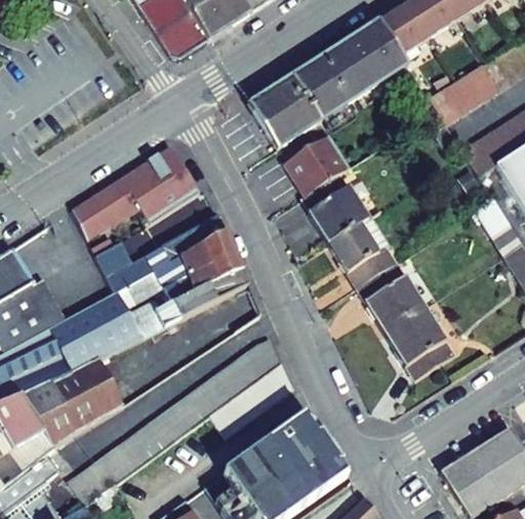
[(208,38),(184,0),(147,0),(137,6),(169,54),(178,56),(208,38)]
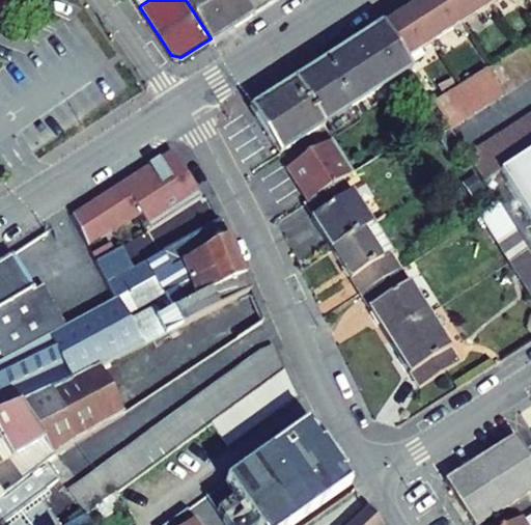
[(186,0),(211,38),(254,9),(248,0),(186,0)]
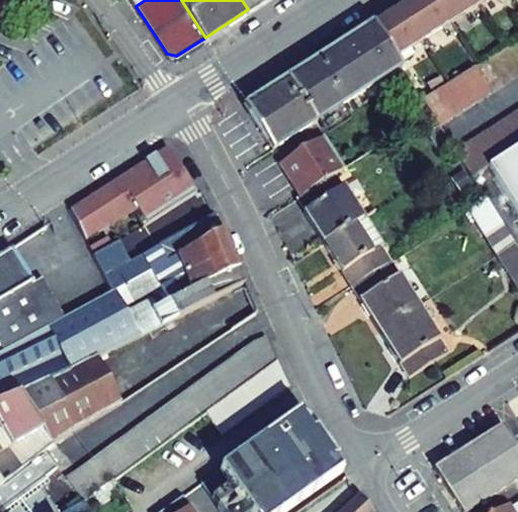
[(242,0),(248,9),(262,0),(242,0)]
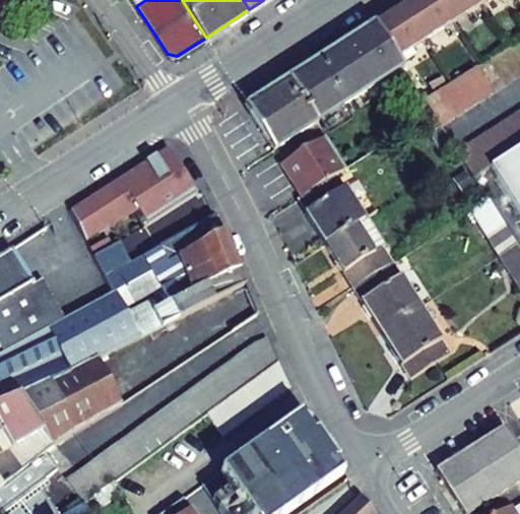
[(404,0),(402,1),(425,36),(452,17),(441,0),(404,0)]
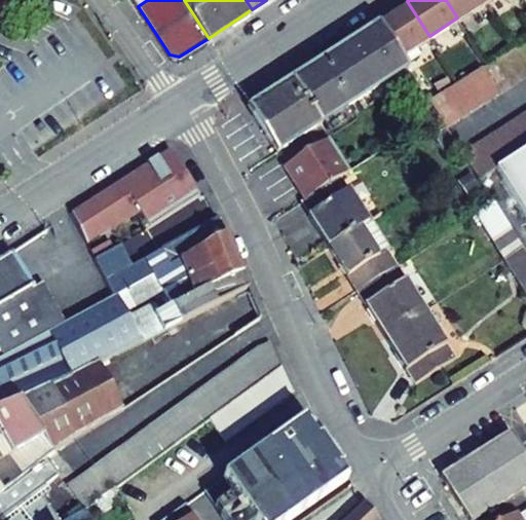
[(446,0),(457,17),(485,0),(446,0)]
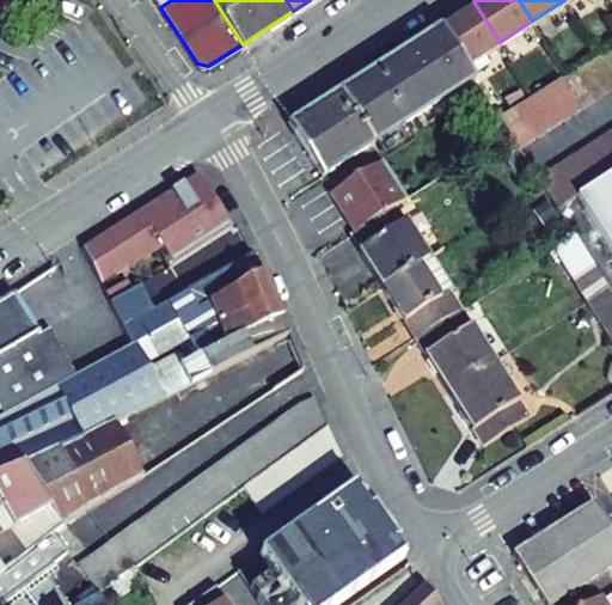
[(441,23),(466,62),(500,42),(473,1),(441,23)]
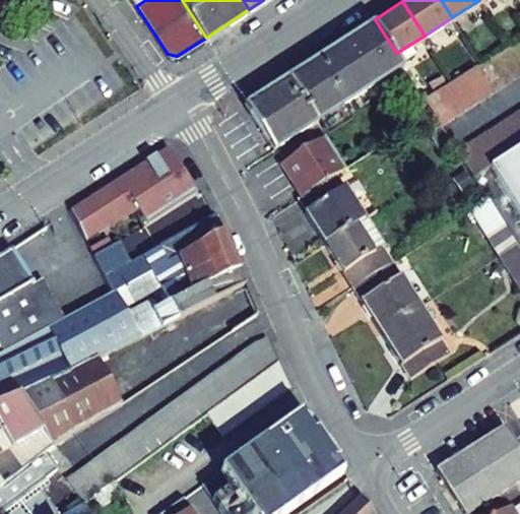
[(375,19),(332,47),(361,90),(403,63),(396,53),(375,19)]
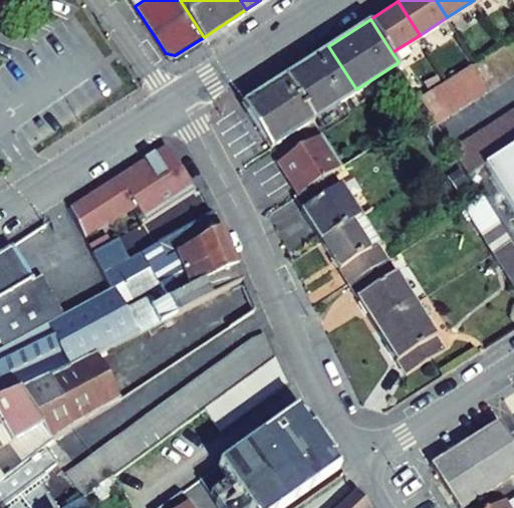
[(313,116),(356,89),(328,46),(285,73),(313,116)]
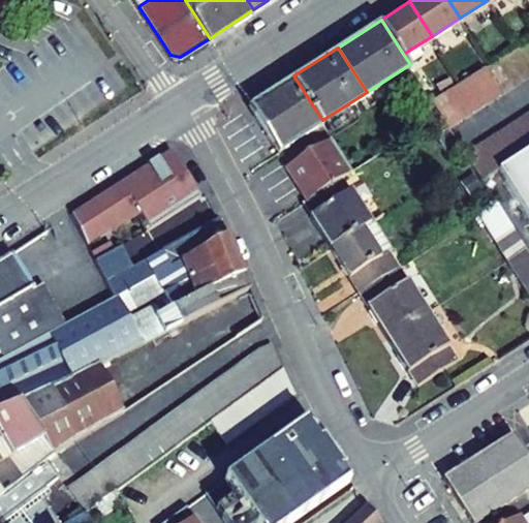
[(470,71),(488,98),(501,89),(484,63),(470,71)]
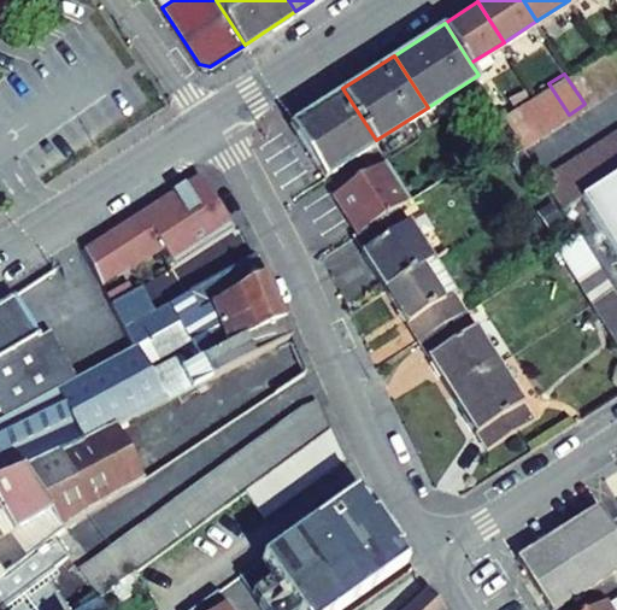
[(534,94),(553,124),(569,115),(548,83),(535,92),(534,94)]
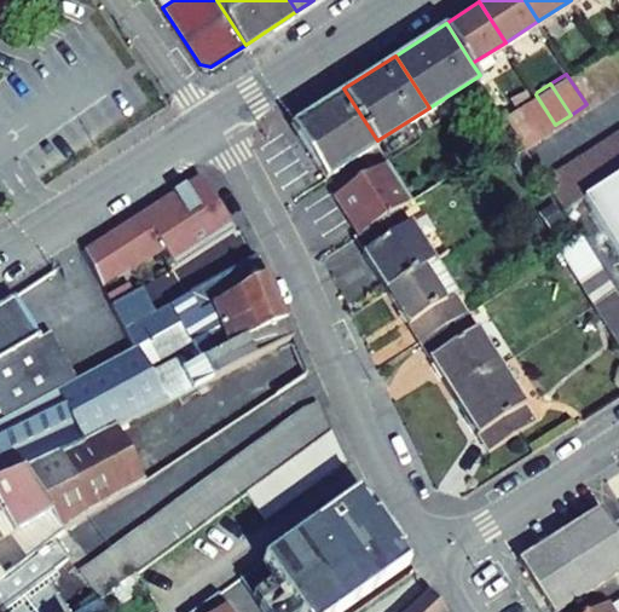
[(377,140),(343,88),(293,121),(327,174),(377,140)]
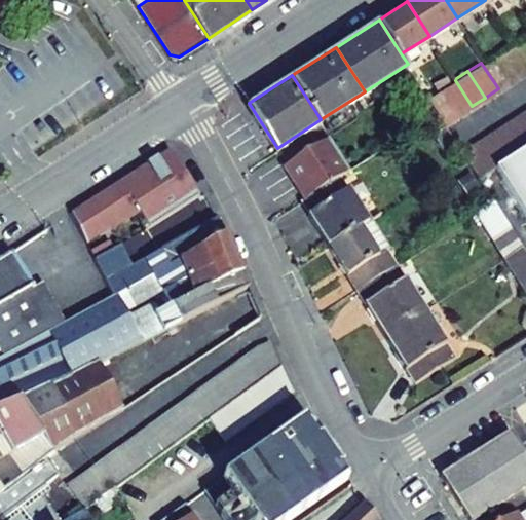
[(455,80),(442,88),(458,114),(472,106),(455,80)]
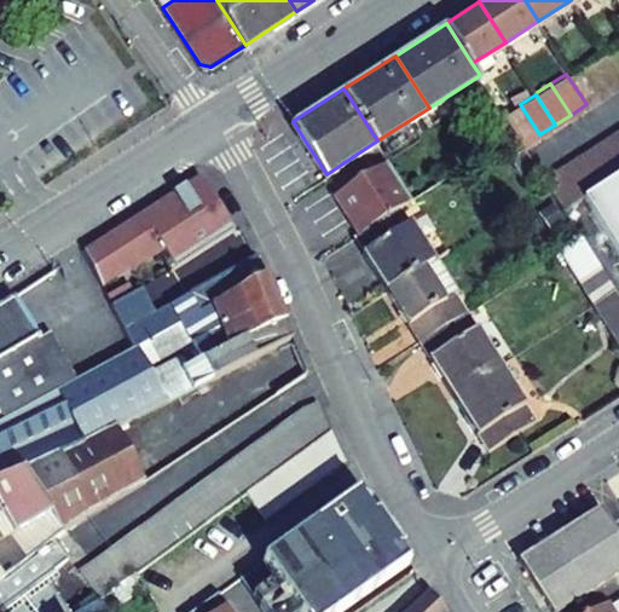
[(520,104),(504,114),(514,130),(524,144),(539,134),(520,104)]
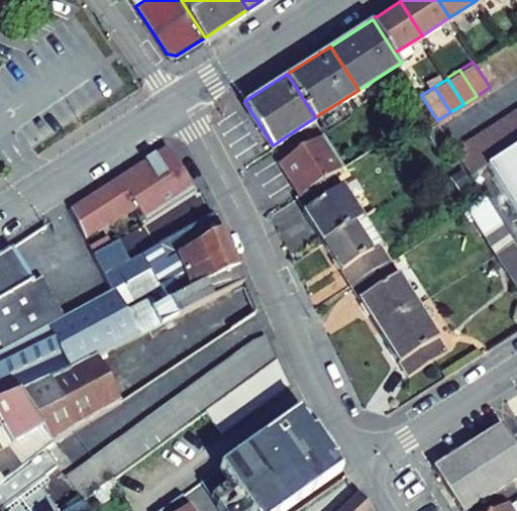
[(516,105),(505,113),(516,131),(516,105)]
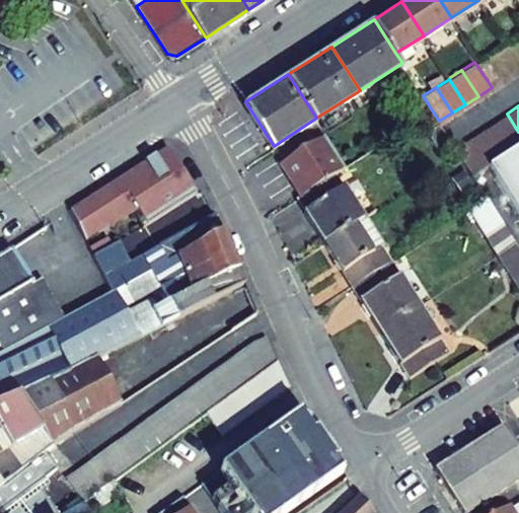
[(518,142),(518,132),(507,114),(494,122),(511,148),(518,142)]
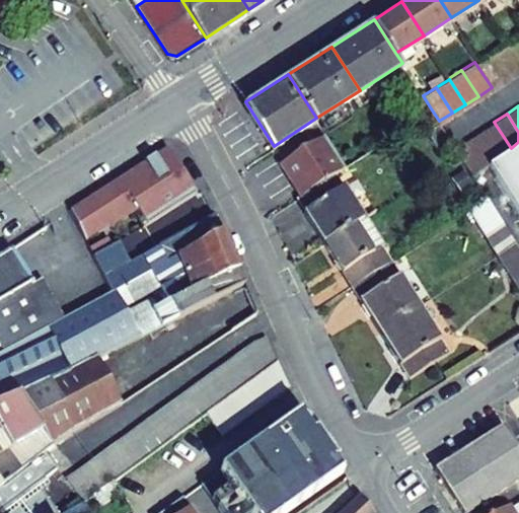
[(427,130),(438,148),(451,140),(439,121),(427,130)]
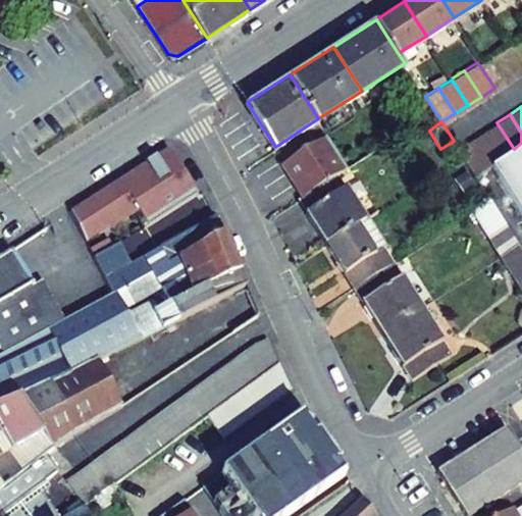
[(483,131),(501,157),(514,149),(497,122),(483,131)]
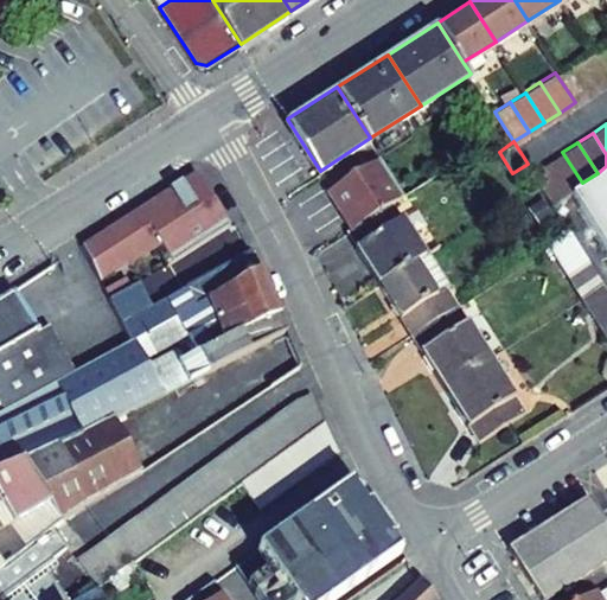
[(582,183),(562,152),(548,163),(567,192),(572,190),(582,183)]
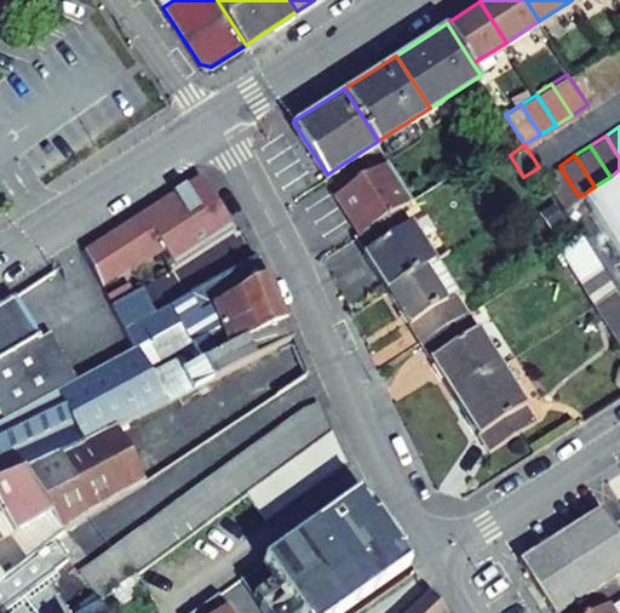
[(413,196),(388,156),(334,192),(359,230),(400,204),(413,196)]
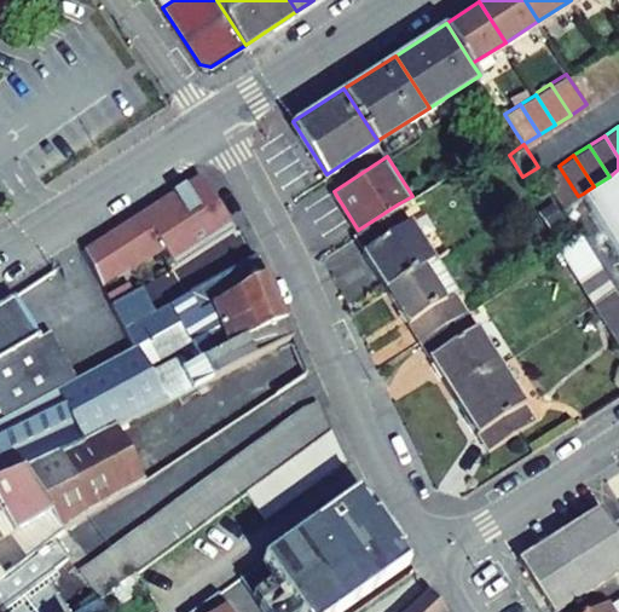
[(559,166),(543,175),(548,183),(563,206),(578,196),(559,166)]
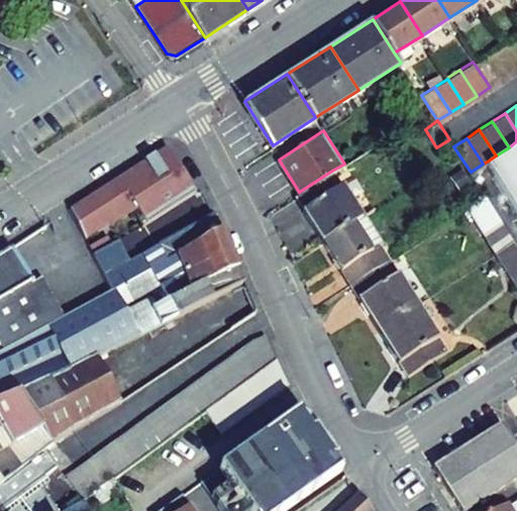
[(516,141),(509,147),(496,156),(487,162),(516,208),(516,141)]
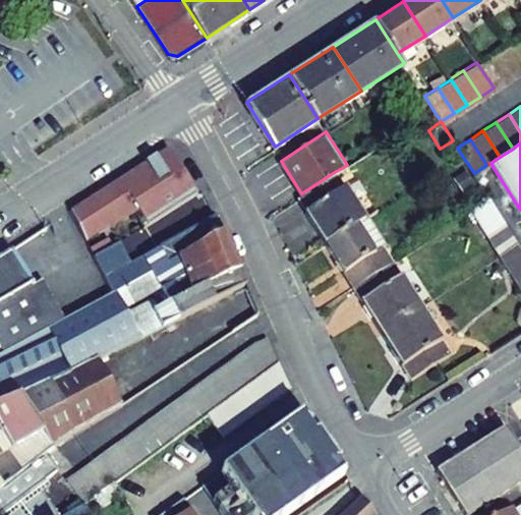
[(146,222),(197,188),(166,144),(153,152),(157,158),(145,166),(140,160),(70,207),(84,234),(133,203),(146,222)]
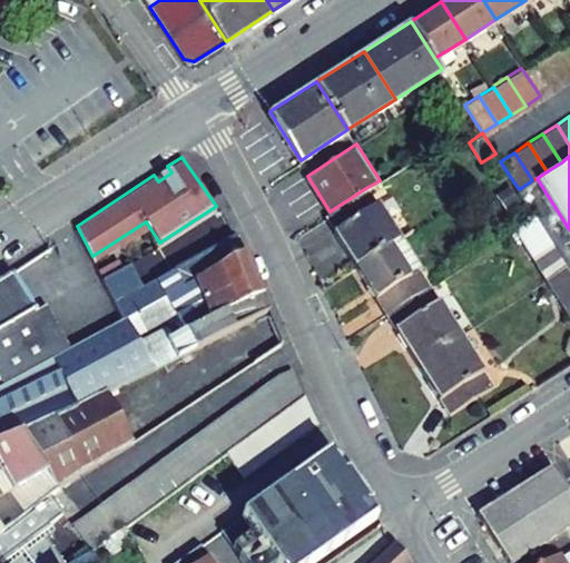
[(172,173),(167,166),(154,175),(158,181),(172,173)]
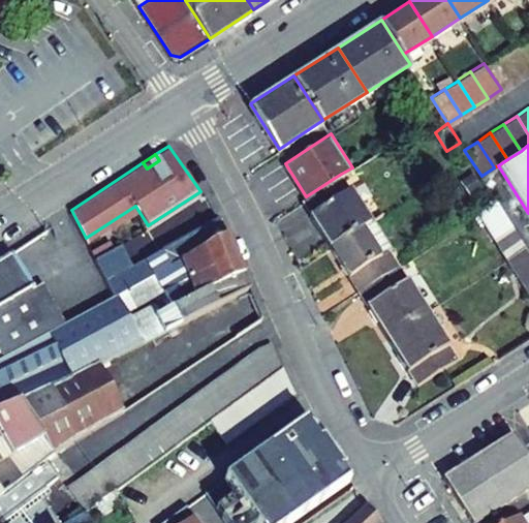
[(473,189),(481,184),(472,171),(464,177),(473,189)]
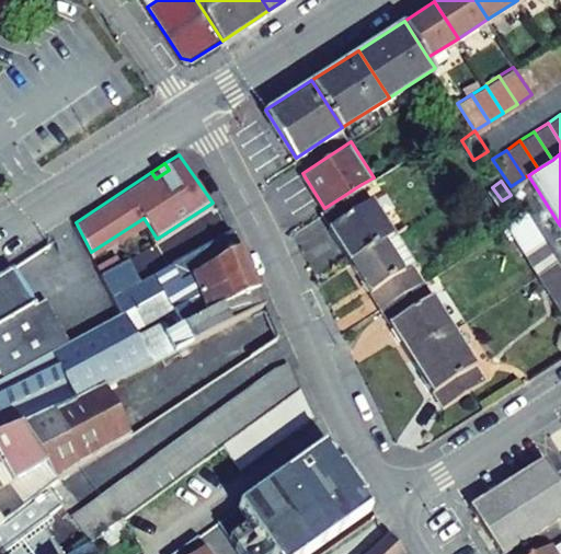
[(384,238),(391,232),(362,184),(324,208),(321,210),(331,223),(329,224),(351,258),(384,238)]
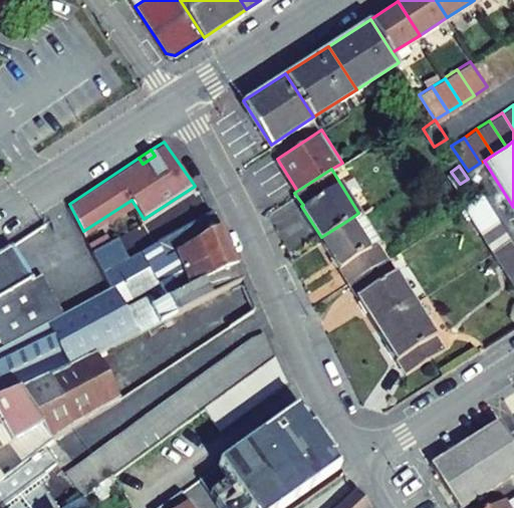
[(466,206),(493,249),(510,238),(483,195),(466,206)]
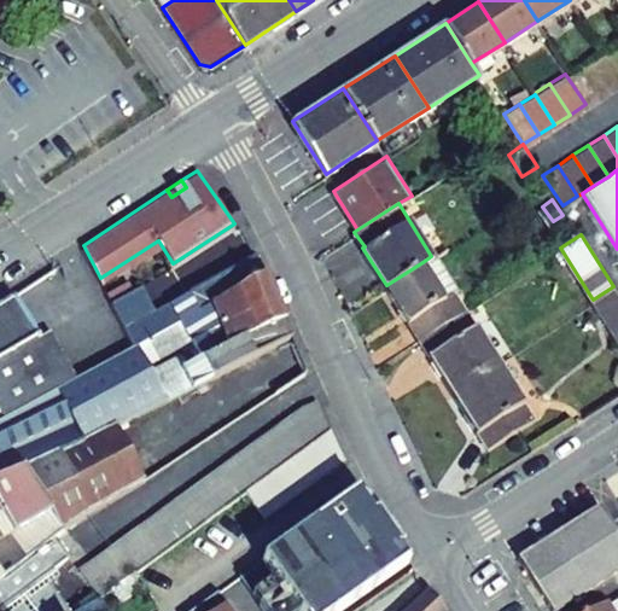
[(275,295),(266,271),(256,251),(190,289),(191,289),(172,300),(181,318),(191,336),(192,337),(221,320),(221,323),(275,295)]
